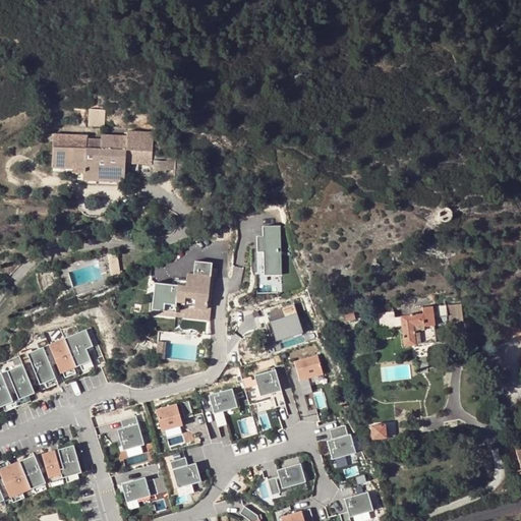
[(105,110),(89,109),(88,126),(104,126),(105,110)]
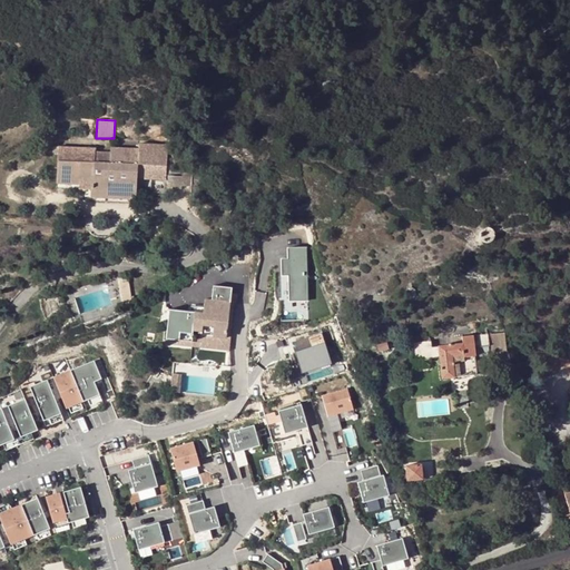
[(58,153),(57,177),(91,178),(91,189),(105,189),(105,187),(115,188),(115,184),(137,185),(137,180),(166,180),(168,145),(139,143),(139,148),(110,147),(110,151),(95,151),(96,148),(58,147),(52,146),(52,153),(58,153)]
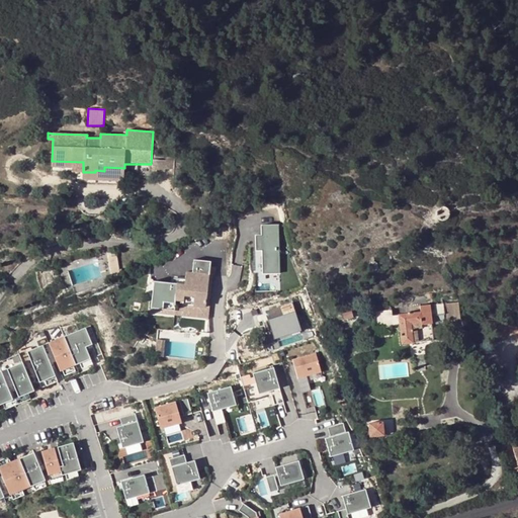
[(83,162),(52,161),(51,168),(72,169),(72,172),(82,173),(82,180),(123,182),(124,168),(104,167),(104,171),(95,170),(95,172),(83,172),(83,162)]
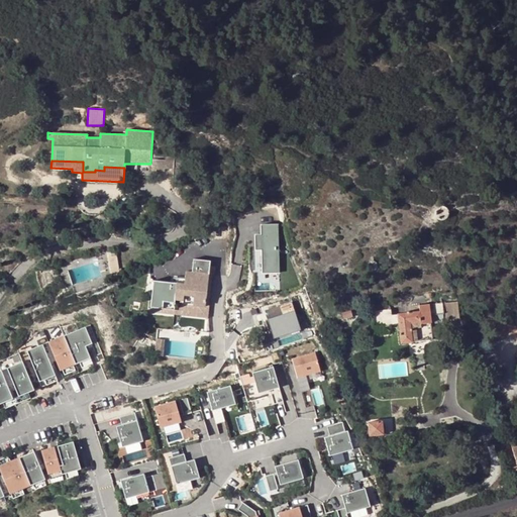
[(422,210),(422,217),(426,220),(432,220),(436,216),(437,210),(433,206),(426,206),(422,210)]
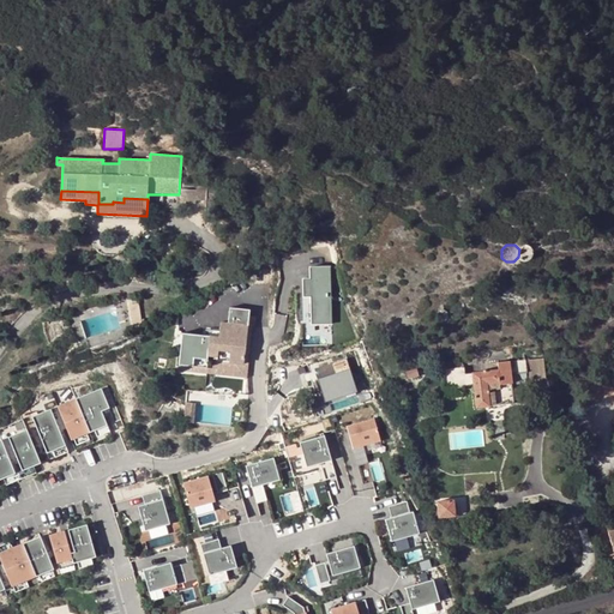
[(329,326),(326,271),(307,271),(307,282),(301,282),(302,300),(308,300),(309,326),(329,326)]
